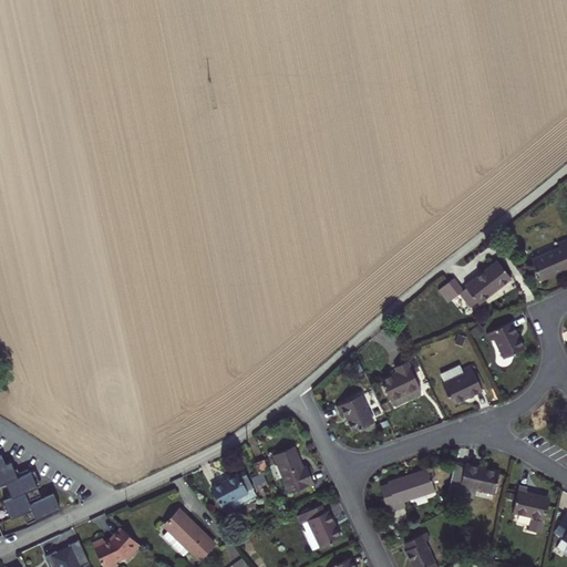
[(542,277),(566,266),(566,237),(556,241),(558,247),(533,258),(542,277)]
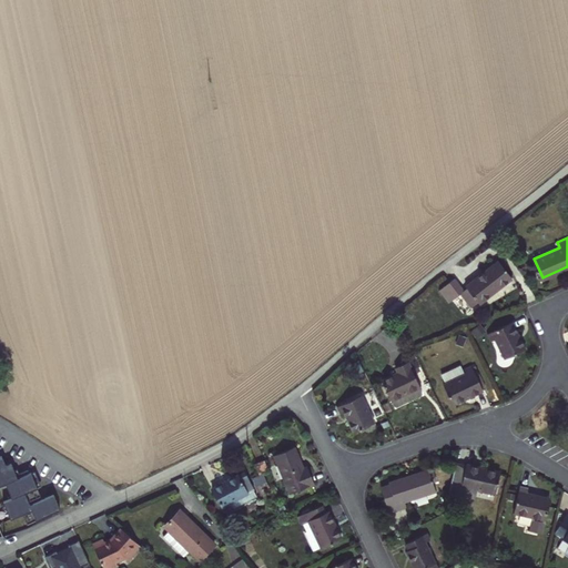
[(478,298),(480,303),(511,277),(496,259),(465,283),(467,285),(459,292),(470,305),(478,298)]
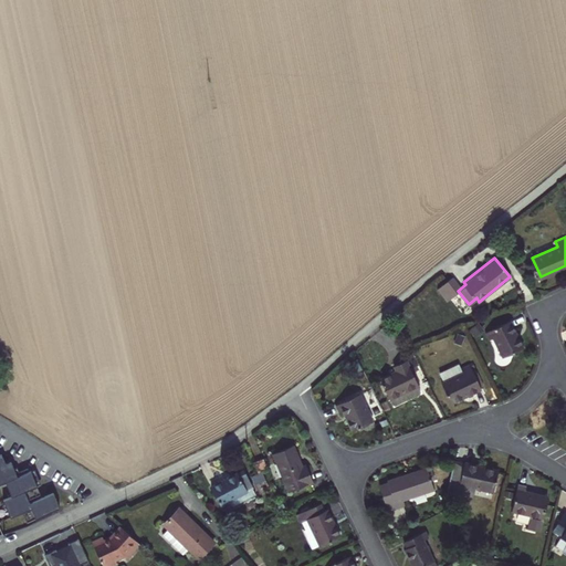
[(503,357),(523,347),(511,321),(488,331),(492,339),(494,338),(503,357)]
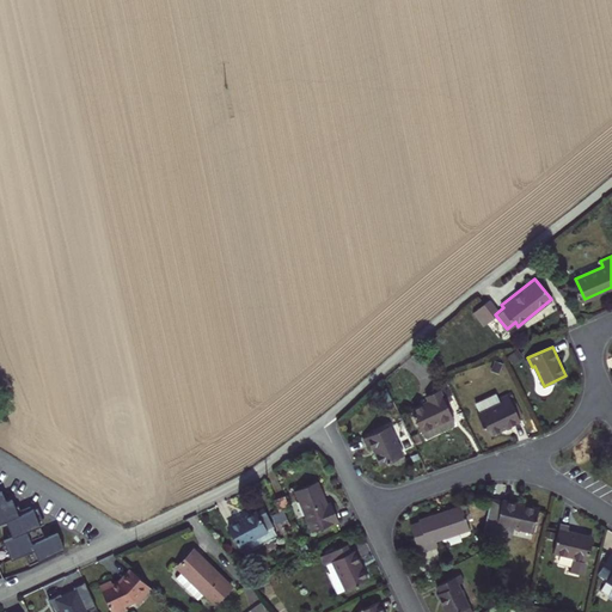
[(489,436),(524,421),(509,389),(499,393),(502,402),(500,403),(495,395),(477,403),(481,411),(478,412),(489,436)]
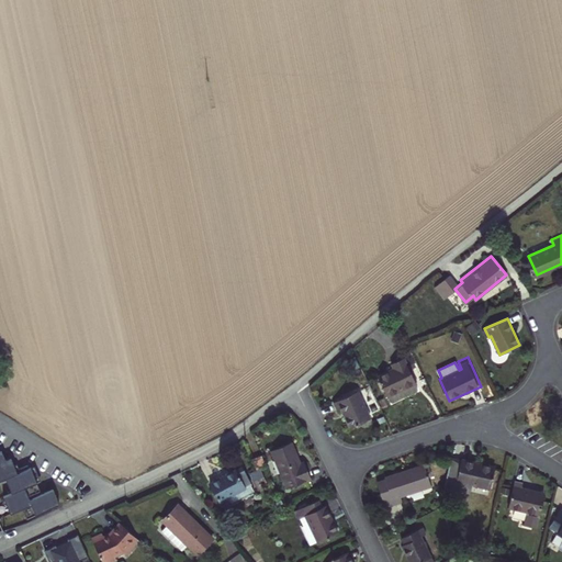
[(414,383),(415,383),(403,358),(391,363),(393,369),(379,375),(388,395),(391,402),(392,402),(416,391),(416,390),(414,383)]
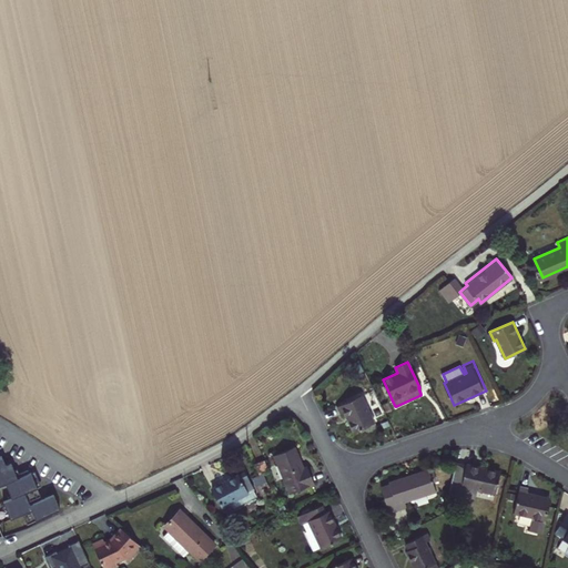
[(356,429),(374,421),(362,394),(340,404),(343,409),(346,408),(356,429)]
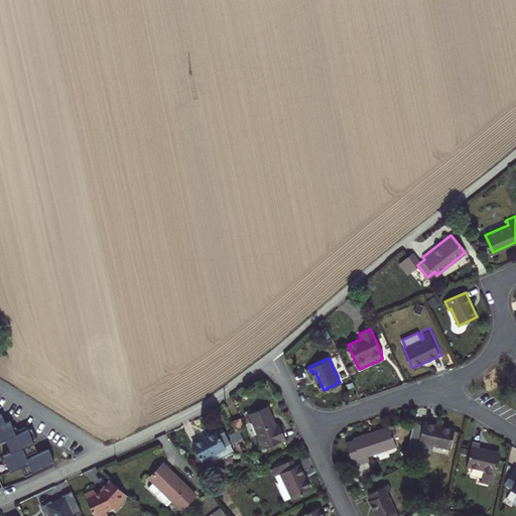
[(264,446),(281,438),(266,405),(249,414),(264,446)]
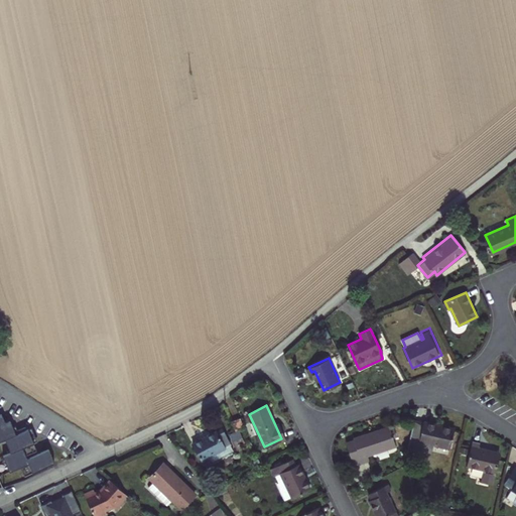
[(237,424),(246,421),(240,408),(232,412),(237,424)]
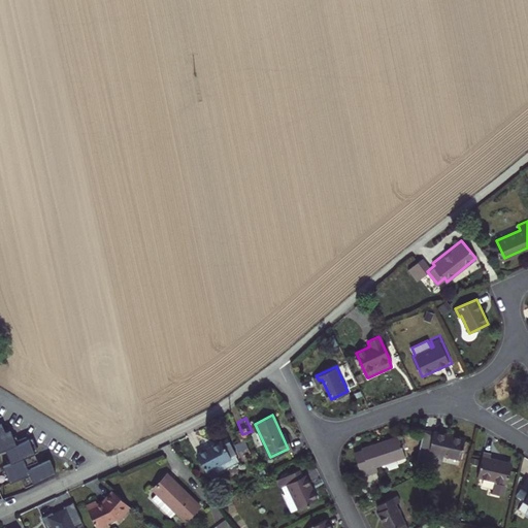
[(0,458),(4,457),(9,470),(2,473),(8,490),(28,482),(32,491),(64,479),(58,464),(36,473),(35,471),(31,463),(43,458),(37,443),(24,450),(19,435),(13,437),(9,428),(0,430),(0,458)]
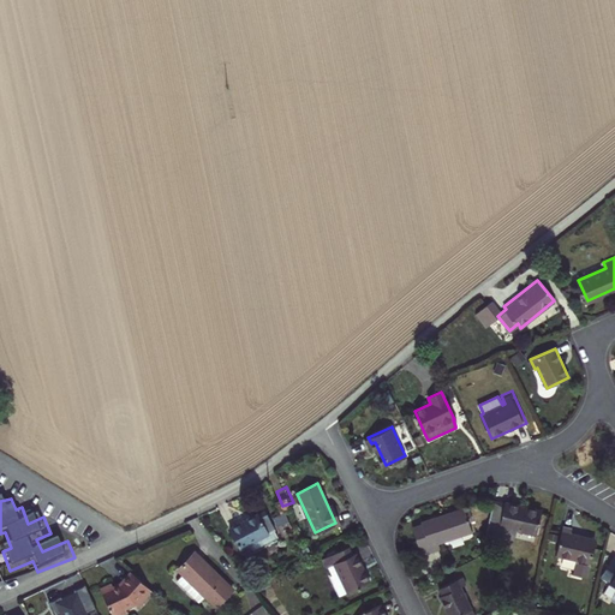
[(513,526),(537,532),(543,509),(497,499),(490,530),(511,535),(513,526)]
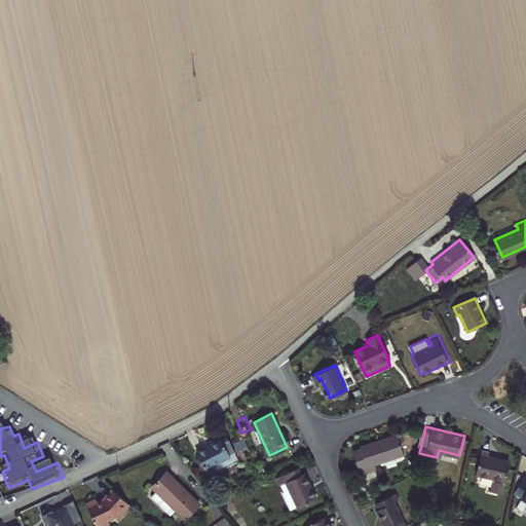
[(231,457),(238,454),(226,428),(196,444),(207,464),(212,462),(210,458),(228,450),(231,457)]
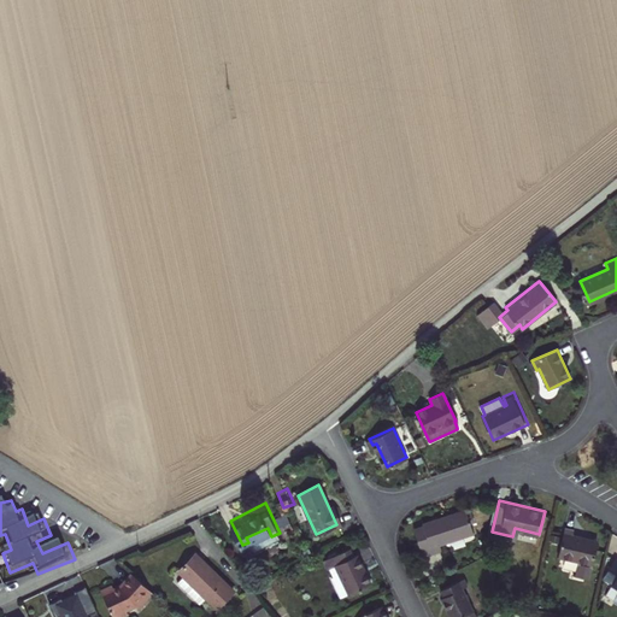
[(439,544),(472,533),(470,527),(476,524),(472,513),(466,515),(464,511),(423,524),(425,528),(413,532),(422,556),(441,550),(439,544)]
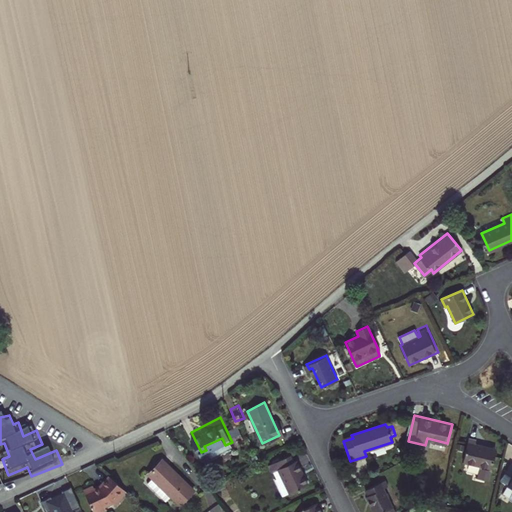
[(491,482),(499,446),(481,442),(482,437),(471,435),(470,440),(461,438),(457,455),(466,457),(466,459),(481,463),(477,479),(491,482)]
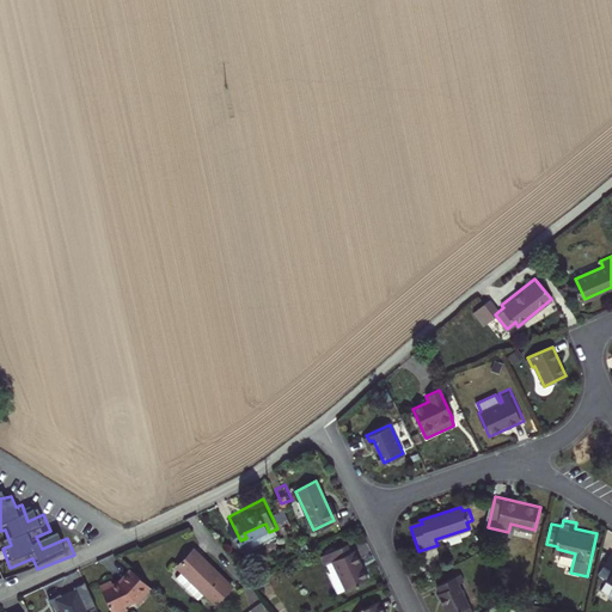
[(249,543),(269,532),(265,524),(244,533),(246,538),(249,543)]
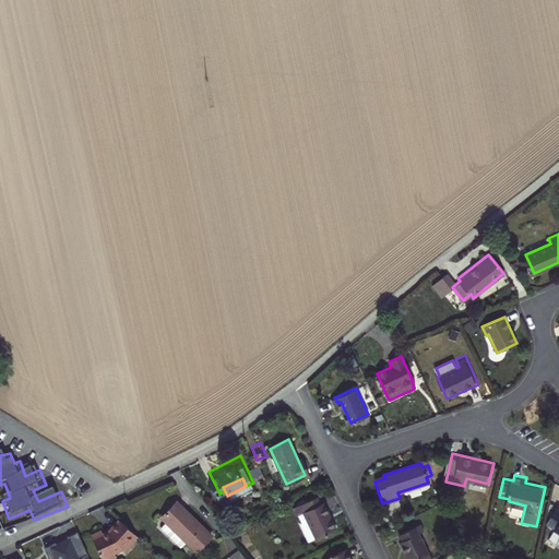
[(311,540),(337,528),(325,501),(322,503),(318,494),(295,504),(311,540)]
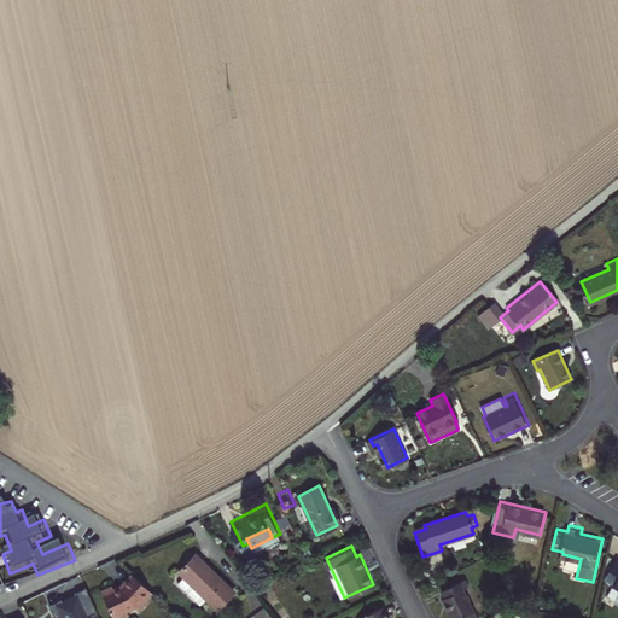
[(208,605),(228,590),(199,551),(178,565),(208,605)]
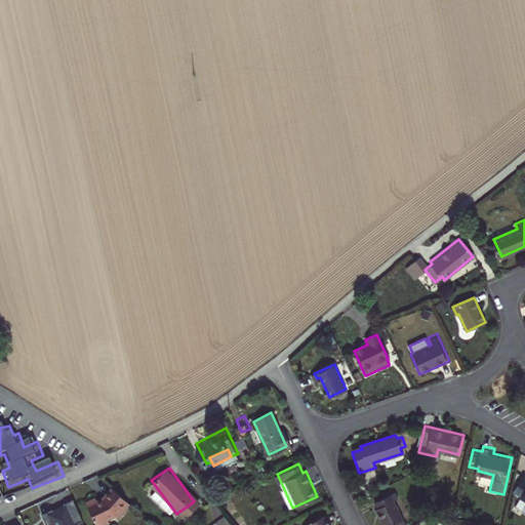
[(524,513),(524,478),(523,477),(513,493),(520,497),(514,507),(524,513)]
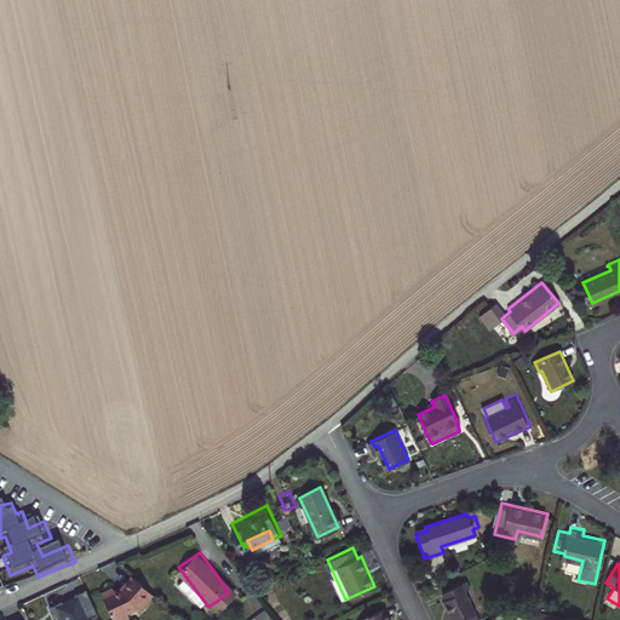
[(148,593),(151,590),(136,577),(133,580),(148,593)]
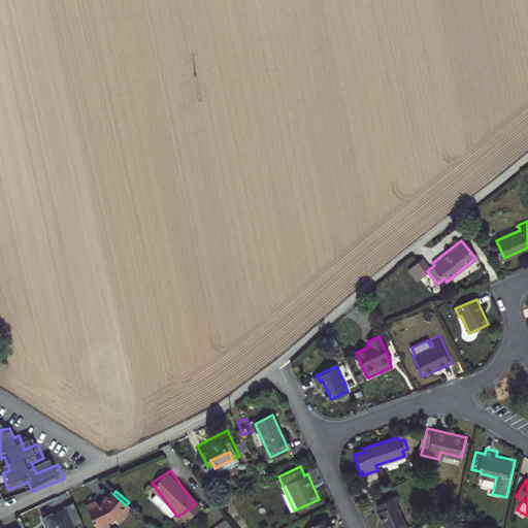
[(108,520),(106,517),(116,512),(119,514),(126,505),(113,494),(107,501),(100,504),(98,501),(87,506),(97,526),(108,520)]
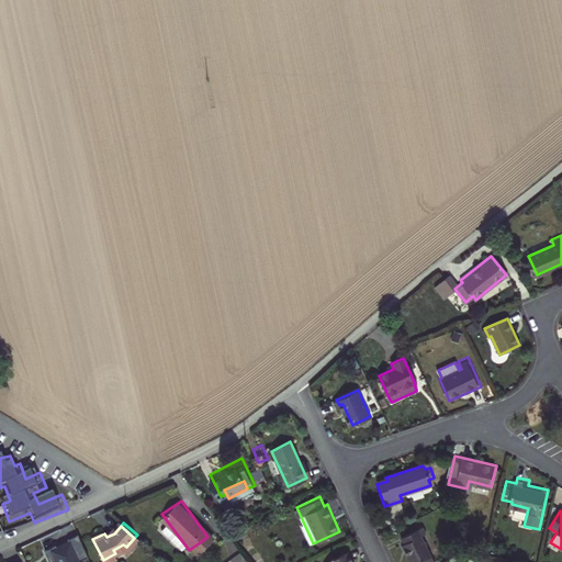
[(412,561),(434,561),(420,537),(426,534),(422,527),(403,537),(405,542),(402,543),(412,561)]
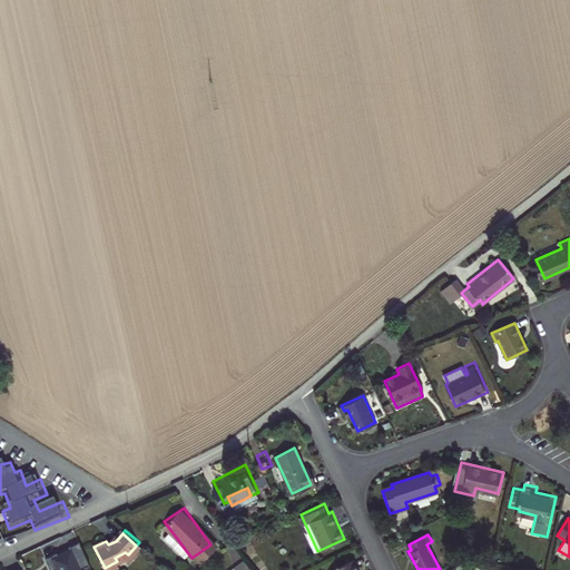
[(84,569),(91,567),(80,544),(70,550),(71,553),(59,559),(58,556),(47,561),(50,569),(57,569),(58,569),(84,569)]
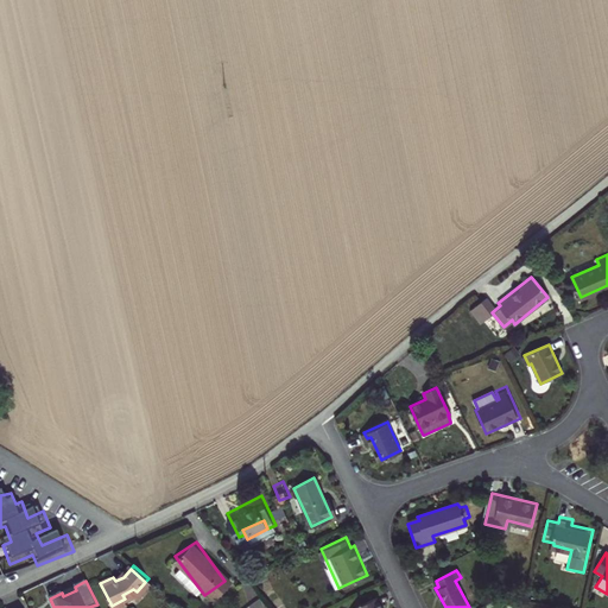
[(380,607),(375,597),(354,607),(380,607)]
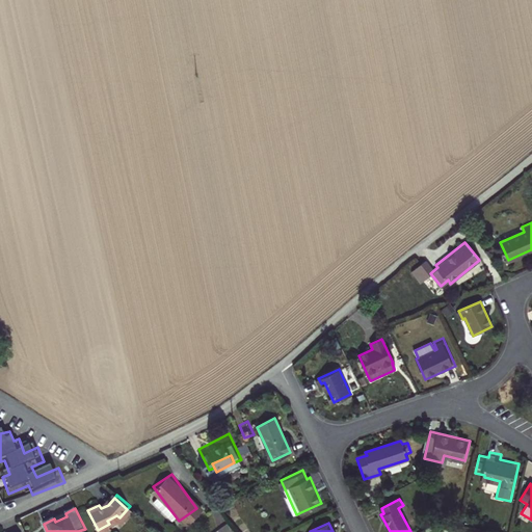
All buildings are outlined.
